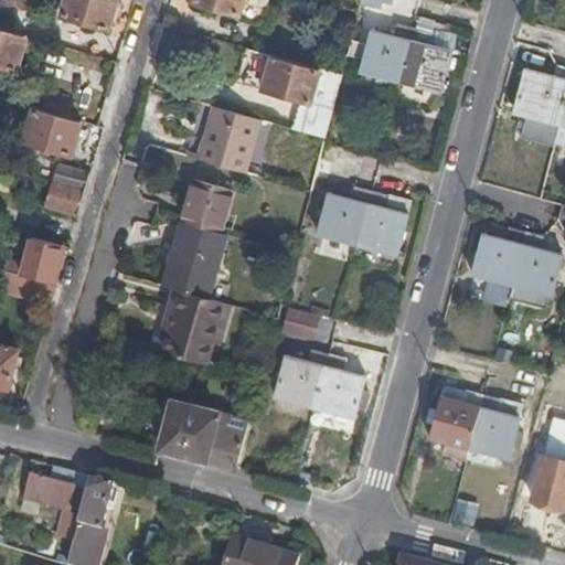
[(104,31),(112,0),(60,0),(56,16),(104,31)]
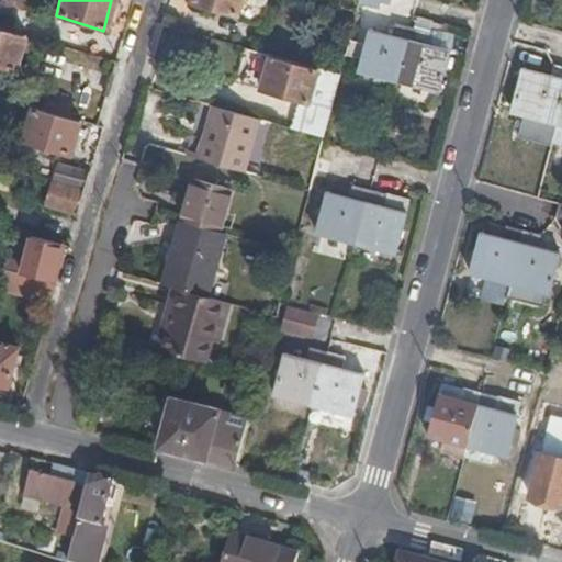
[(186,0),(233,13),(236,0),(186,0)]
